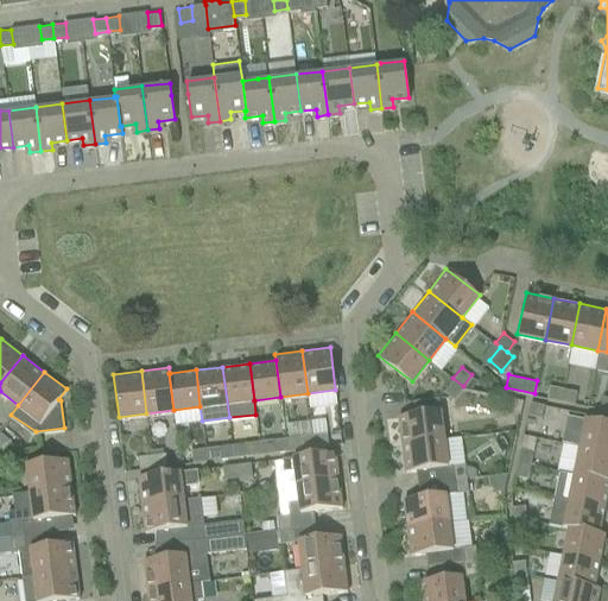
[(454,397),(463,386),(453,378),(444,388),(454,397)]
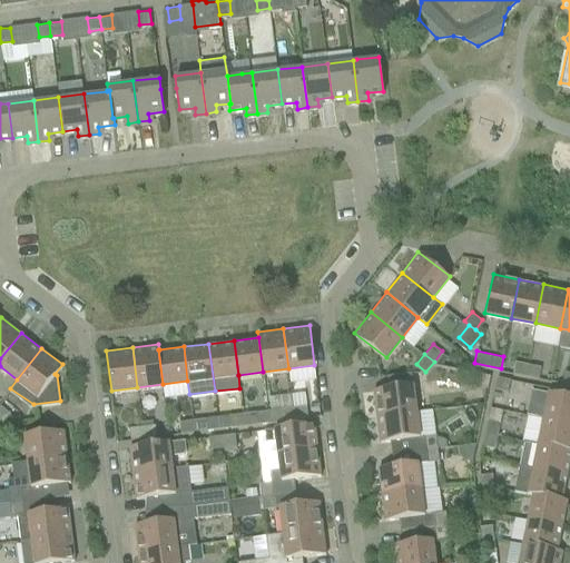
[(526,373),(528,362),(514,358),(512,371),(526,373)]
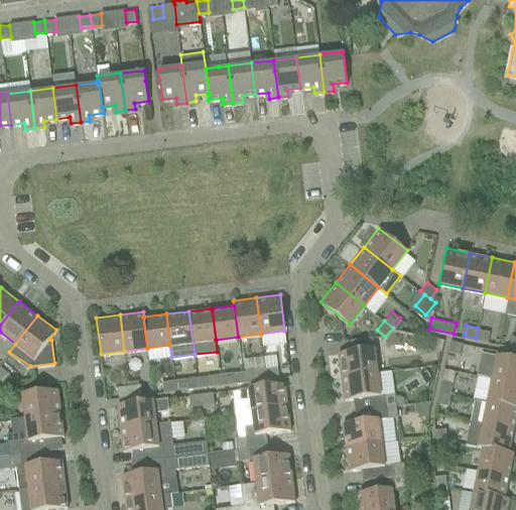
[(487,341),(489,330),(478,328),(476,338),(487,341)]
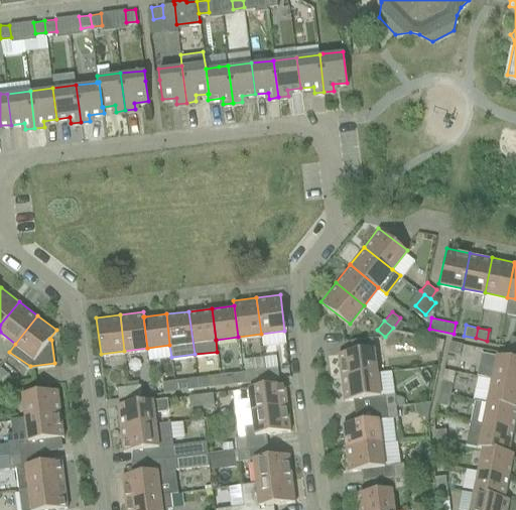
[(441,349),(443,338),(431,336),(429,346),(441,349)]
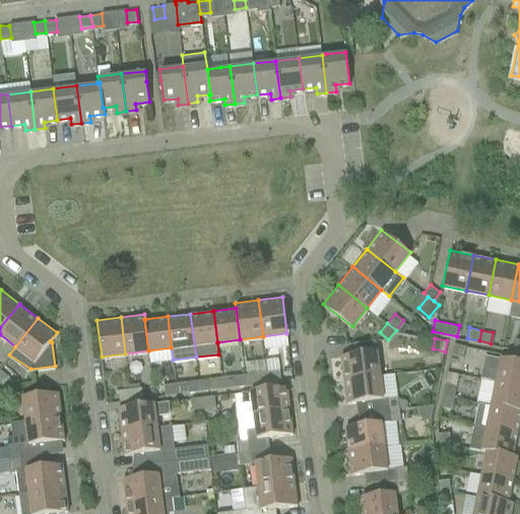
[(463,355),(465,344),(453,341),(451,352),(463,355)]
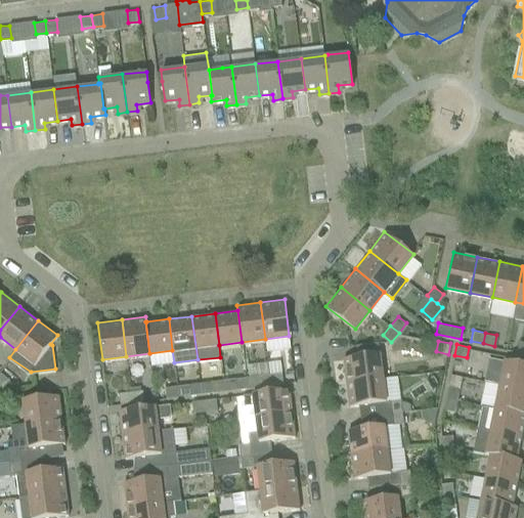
[(380,352),(363,354),(343,356),(346,381),(383,376),(380,352)]
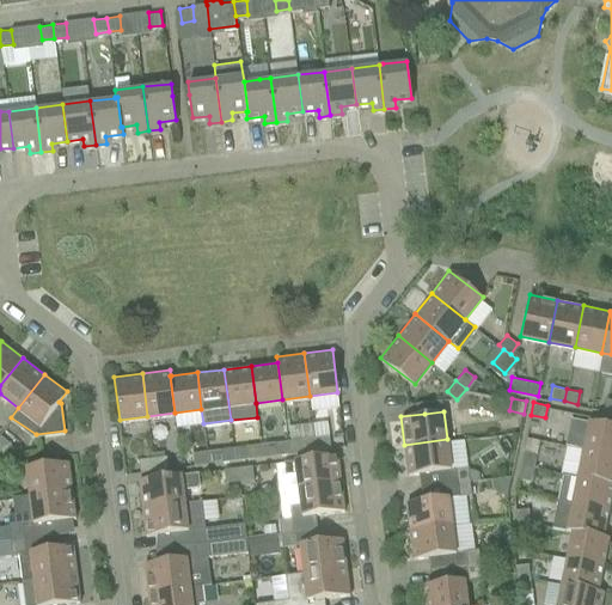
[(611,423),(607,423),(588,420),(583,447),(611,452),(611,423)]
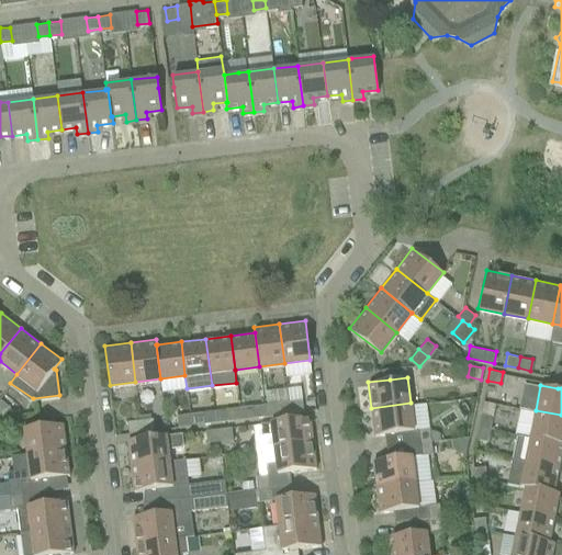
[(0,411),(2,414),(10,405),(0,396),(0,411)]
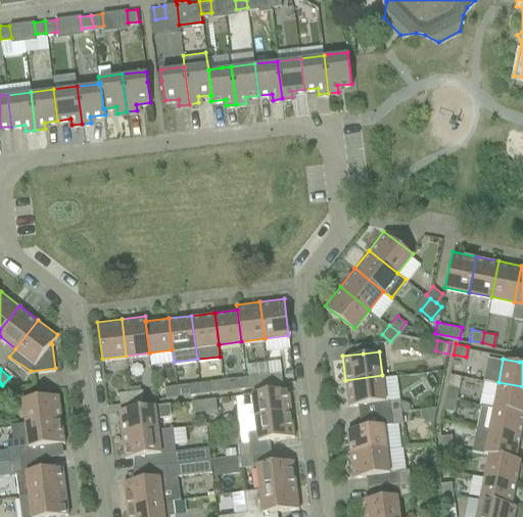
[(281,370),(269,372),(270,382),(282,381),(281,370)]
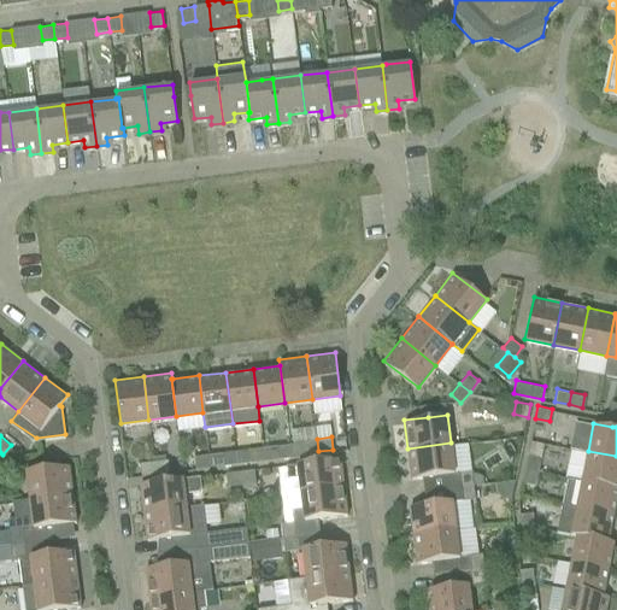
[(318,451),(317,439),(303,440),(304,453),(318,451)]
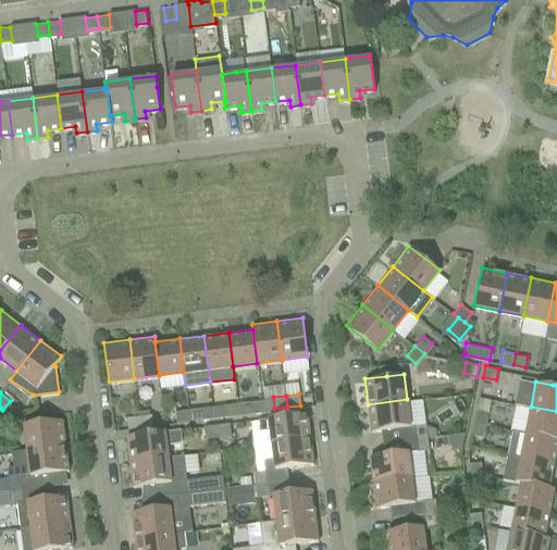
[(417,421),(428,420),(424,396),(415,397),(417,421)]
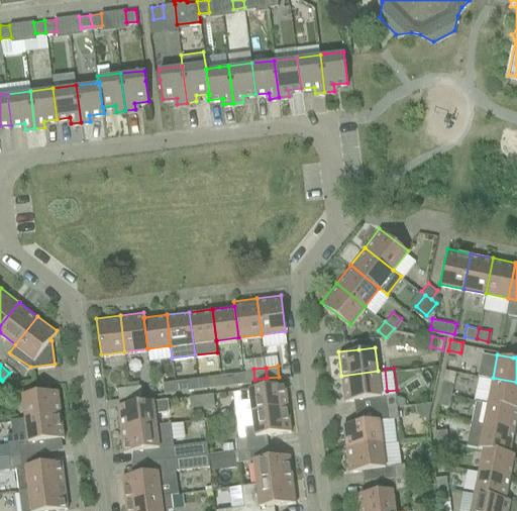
[(381,394),(378,371),(341,376),(344,399),(381,394)]
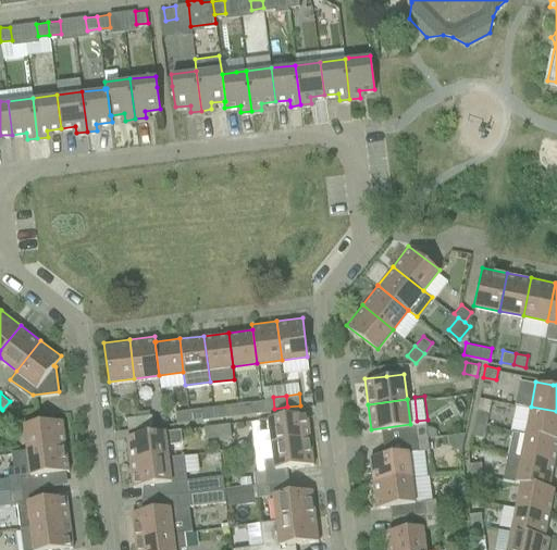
[(251,412),(250,400),(237,401),(238,413),(251,412)]
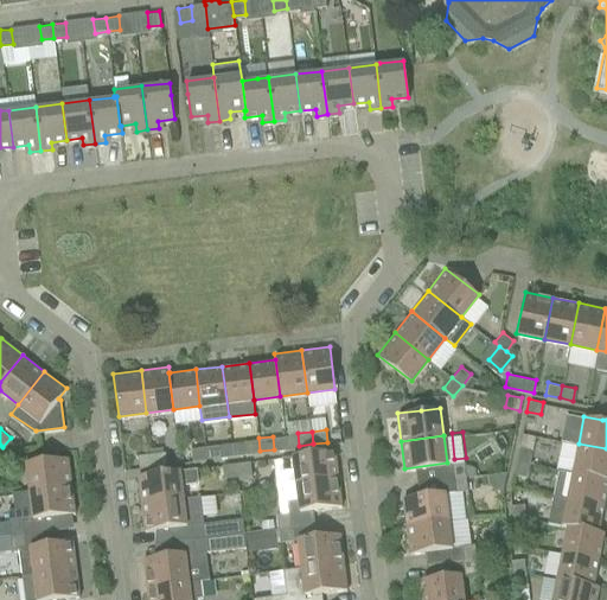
[(260,451),(259,438),(231,441),(234,454),(260,451)]
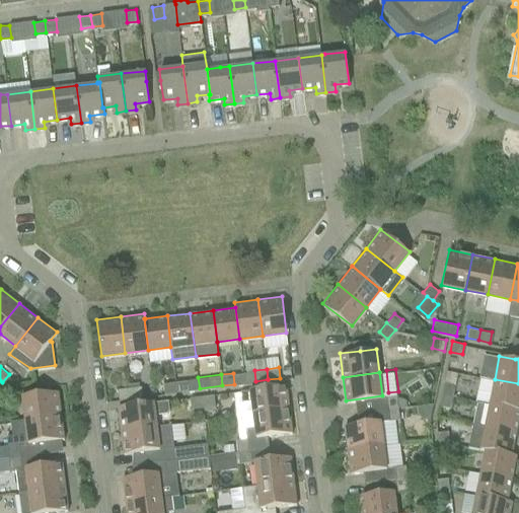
[(518,383),(495,379),(494,379),(480,376),(475,397),(477,397),(477,398),(518,407),(518,383)]
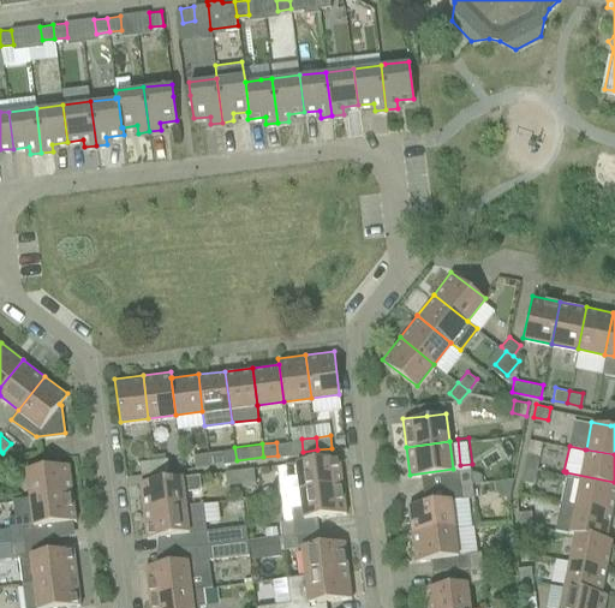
[(224,462),(221,448),(208,451),(209,464),(224,462)]
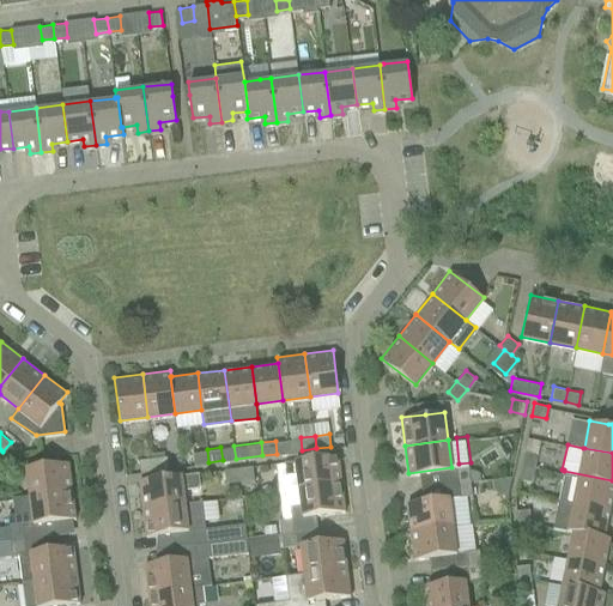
[(208,462),(207,449),(193,450),(194,464),(208,462)]
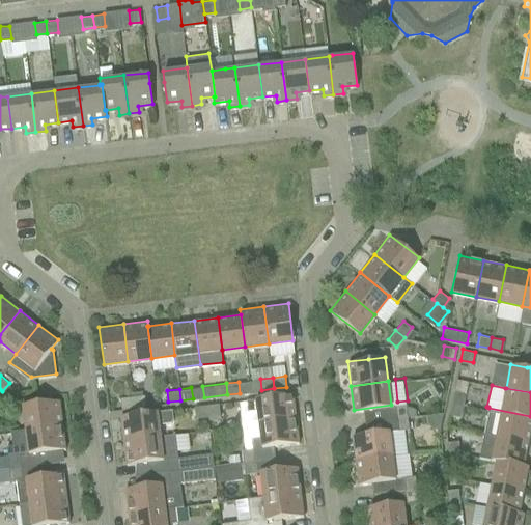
[(463,403),(466,391),(454,389),(452,401),(463,403)]
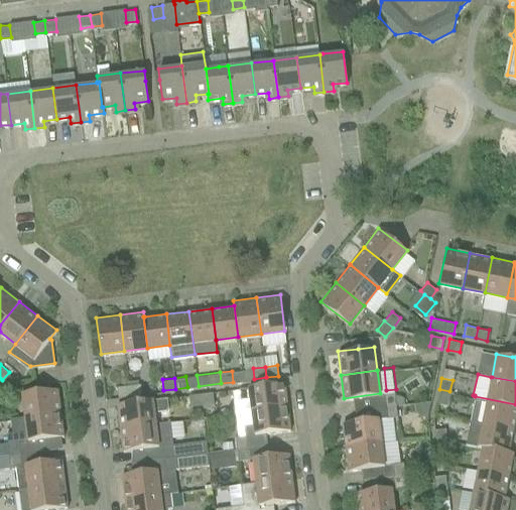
[(287,405),(284,382),(284,381),(240,387),(241,397),(249,396),(251,409),(287,405)]
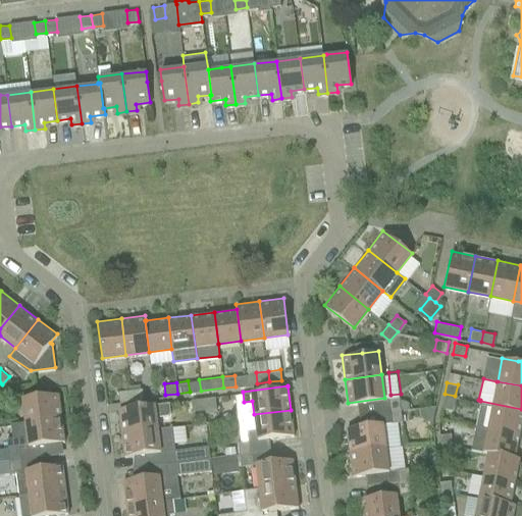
[(142,387),(129,389),(132,399),(144,398),(142,387)]
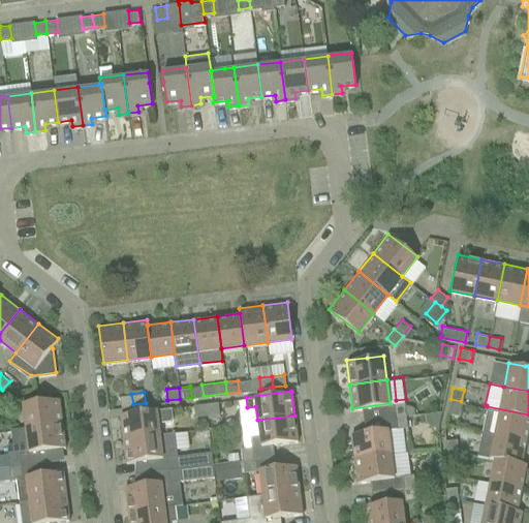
[(133,404),(131,394),(120,395),(121,406),(133,404)]
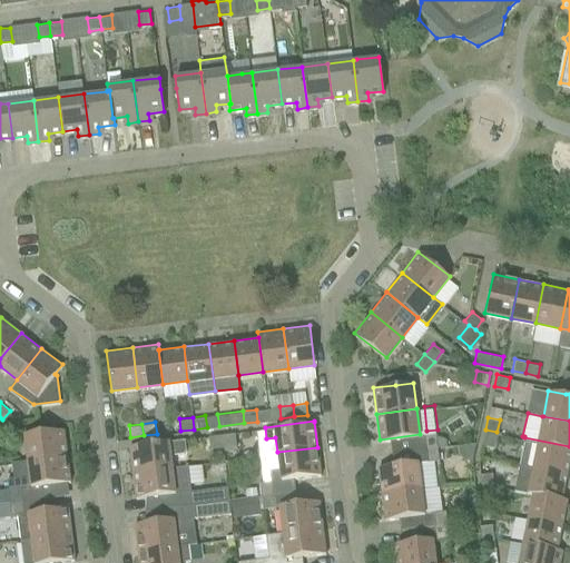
[(64,427),(41,431),(23,433),(27,458),(67,454),(64,427)]
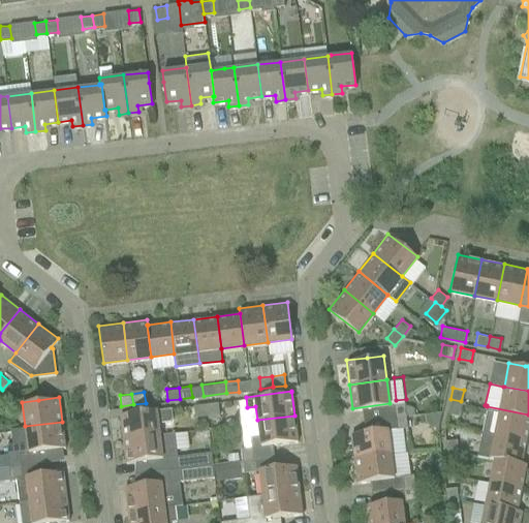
[(459,413),(461,401),(450,399),(447,411),(459,413)]
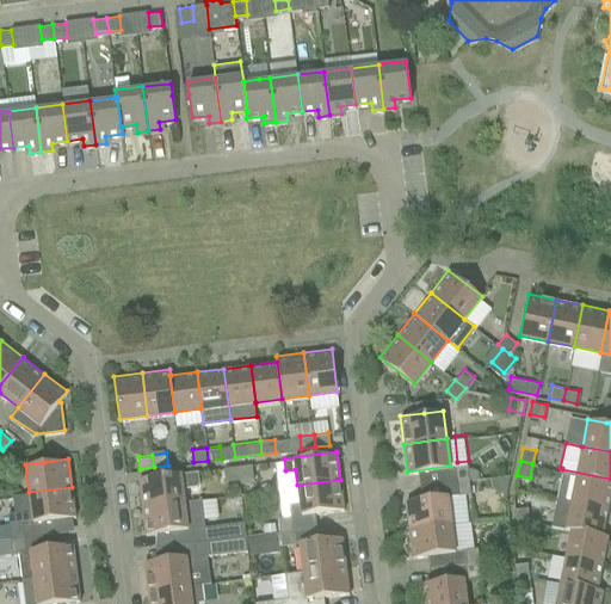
[(253,475),(252,462),(238,464),(239,478),(253,475)]
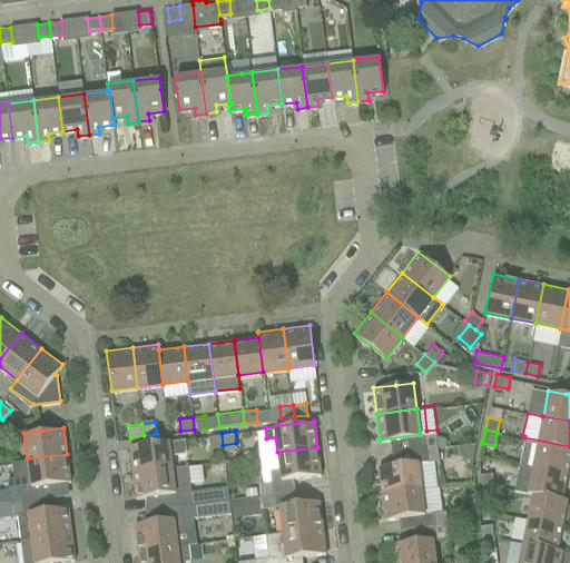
[(445,436),(435,433),(435,432),(423,434),(425,446),(438,445),(446,444),(445,436)]
